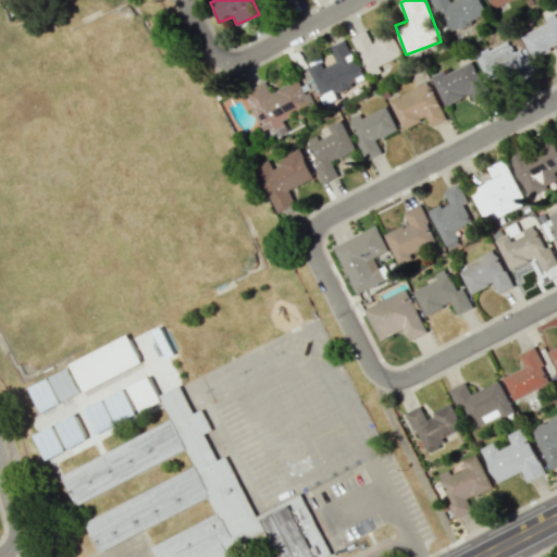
[(489,14),(481,0),(454,0),(450,2),(449,0),(431,0),(438,15),(443,12),(453,32),(489,14)]
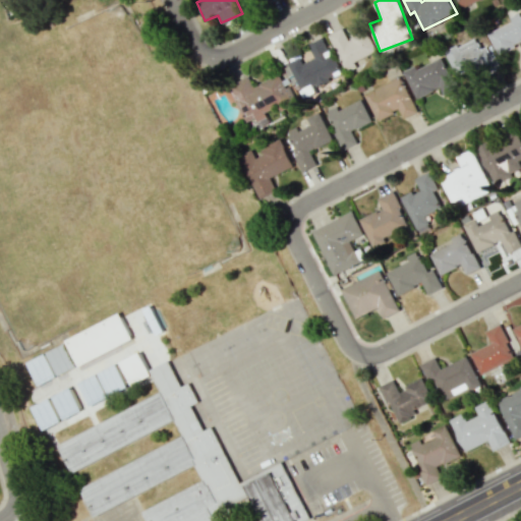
[(498,54),(520,45),(520,12),(510,17),(512,23),(488,32),(498,54)]
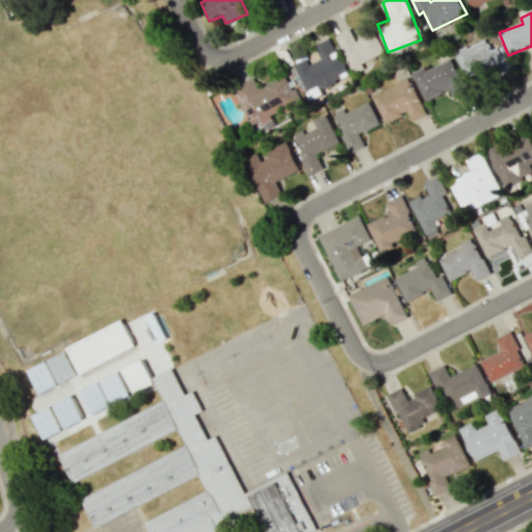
[(351,71),(386,56),(375,30),(354,40),(350,29),(336,35),(351,71)]
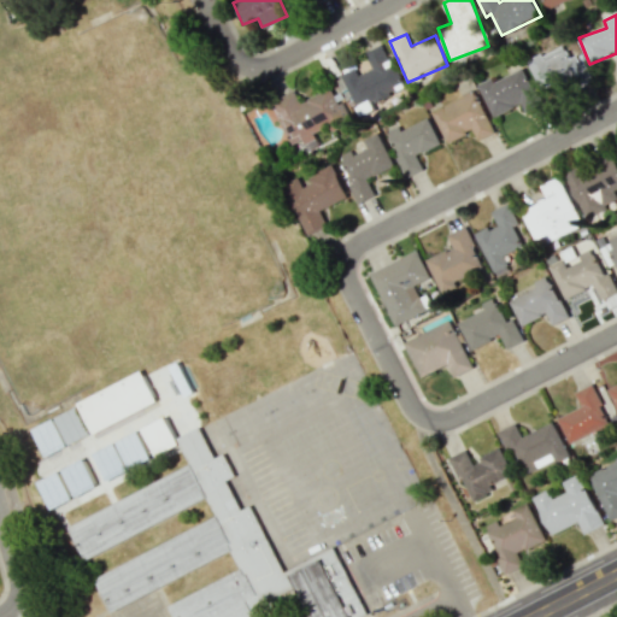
[(403,88),(385,42),(364,51),(371,69),(358,75),(356,69),(336,77),(345,100),(352,98),(359,116),(374,110),(370,101),(403,88)]
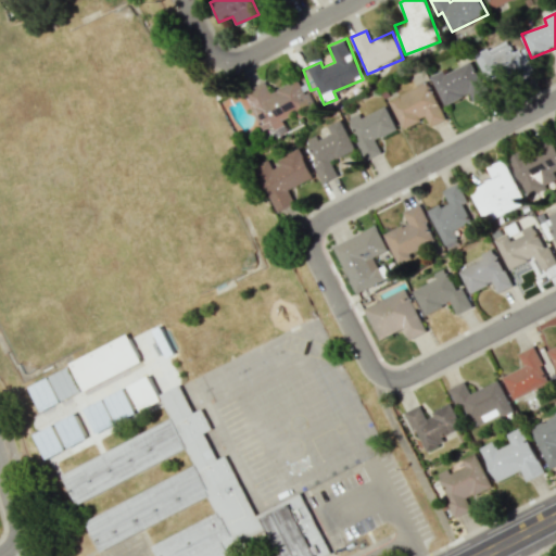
[(533,70),(523,48),(514,52),(508,40),(476,54),(491,88),(533,70)]
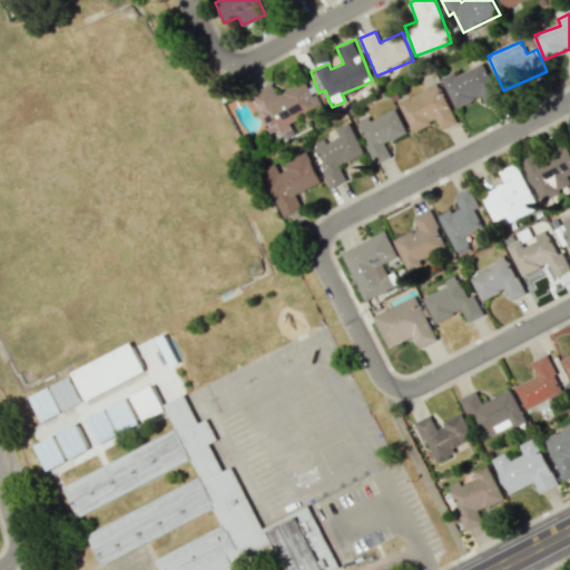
[(459,109),(480,95),(488,106),(502,96),(480,61),(457,77),(453,71),(440,80),(459,109)]
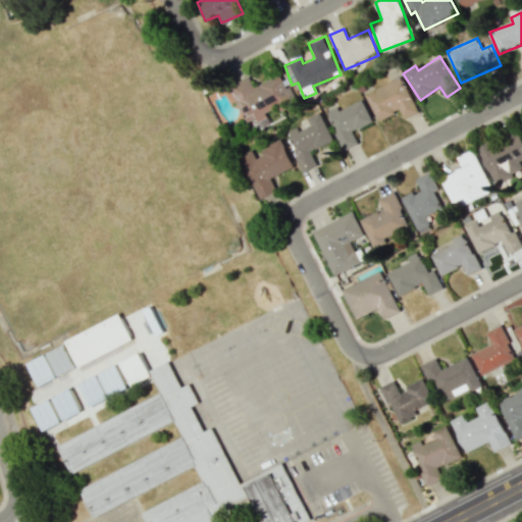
[(248,76),(229,85),(246,122),(255,118),(257,122),(267,117),(266,115),(295,103),(281,73),(253,87),(248,76)]
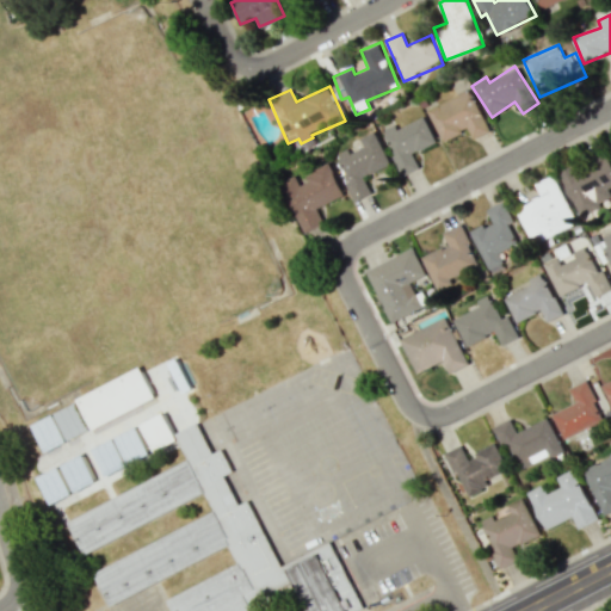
[(427,109),(442,141),(469,129),(473,139),(489,131),(470,90),(427,109)]
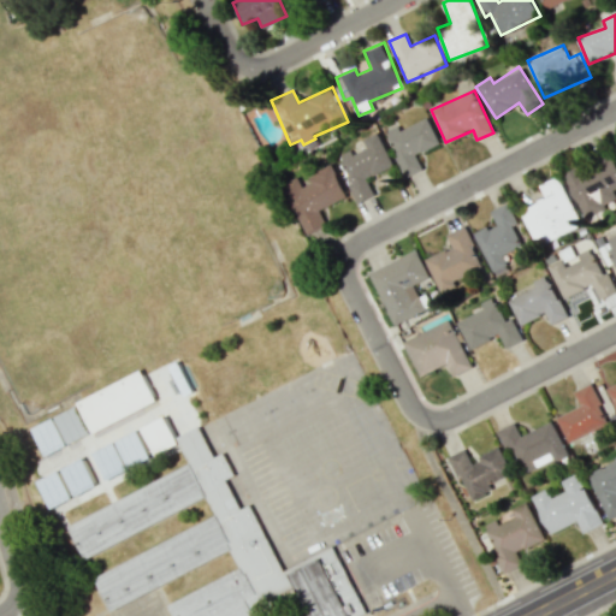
[(400,130),(398,126),(385,131),(406,177),(422,170),(415,154),(439,144),(427,117),(400,130)]
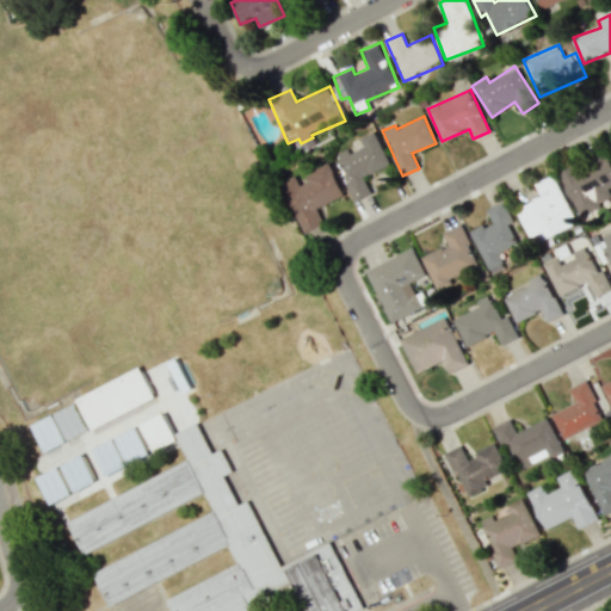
[(355,201),(370,195),(363,177),(389,166),(376,131),(359,137),(363,147),(349,154),(347,149),(335,154),(355,201)]
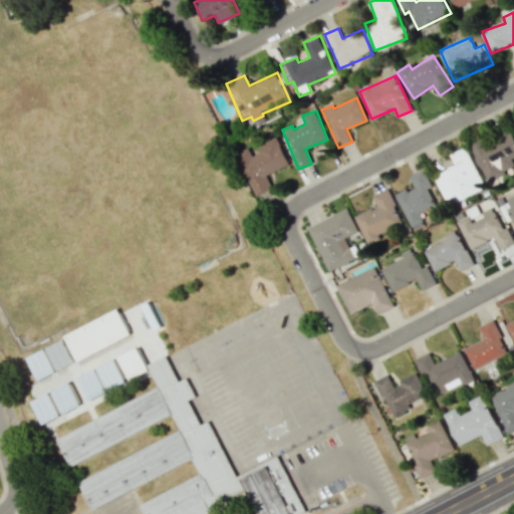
[(513,158),(513,136),(510,129),(472,147),(488,182),(513,169),(513,163),(512,159),(513,158)]
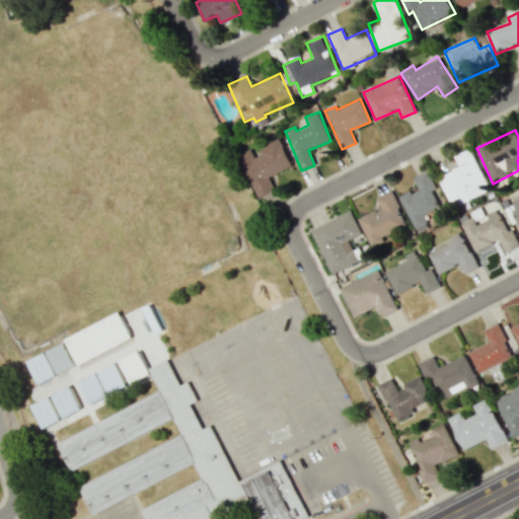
[(255,198),(275,190),(270,175),(292,166),(281,141),(252,152),(251,149),(238,154),(255,198)]
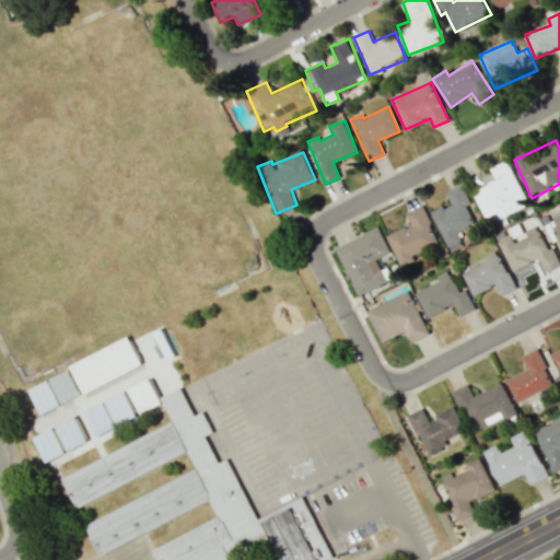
[(510,160),(491,168),(497,181),(474,190),(488,224),(529,206),(510,160)]
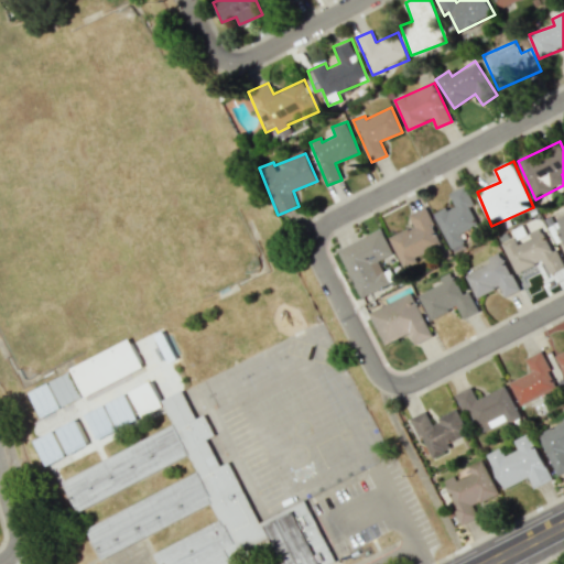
[(448,193),(454,205),(434,214),(452,251),(467,245),(464,238),(481,230),(470,206),(474,204),(465,185),(448,193)]
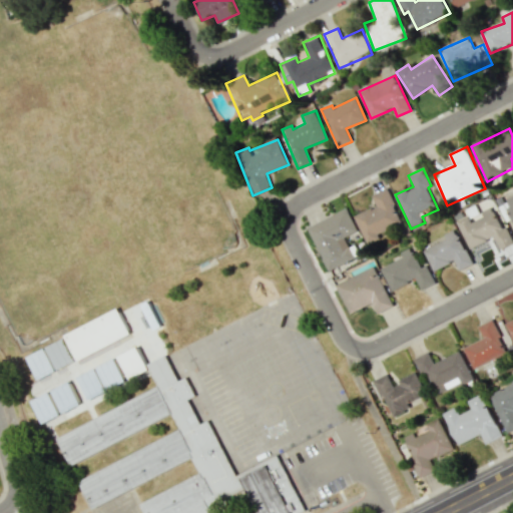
[(372,194),(376,205),(355,215),(367,242),(404,224),(387,187),(372,194)]
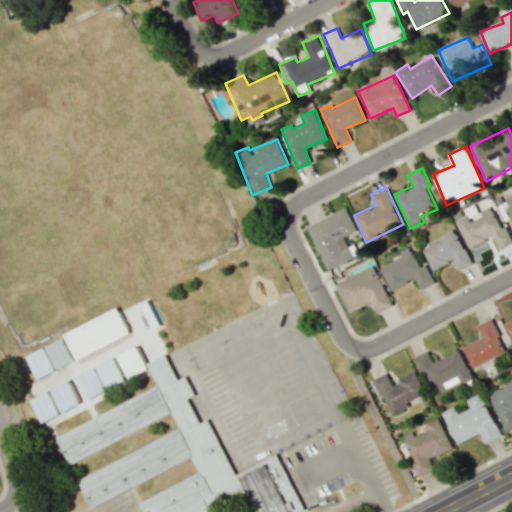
[(456,220),(468,248),(493,237),(498,249),(511,242),(511,240),(505,225),(500,227),(491,206),(480,211),(482,216),(470,221),(467,215),(456,220)]
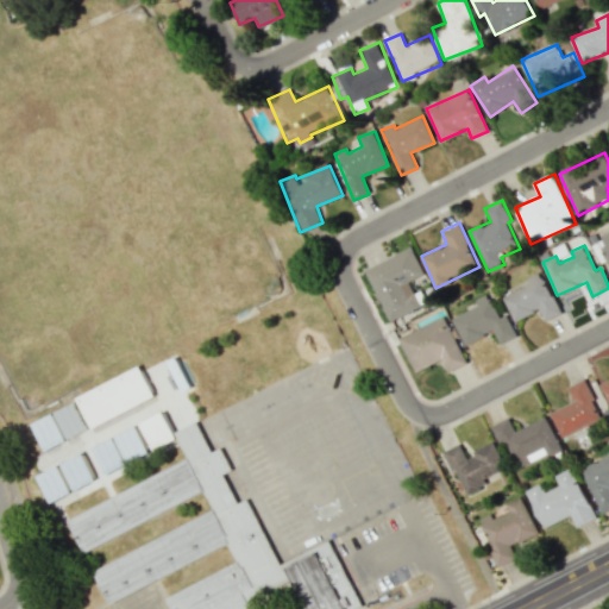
[(388,321),(420,307),(409,281),(424,275),(412,248),(364,269),(388,321)]
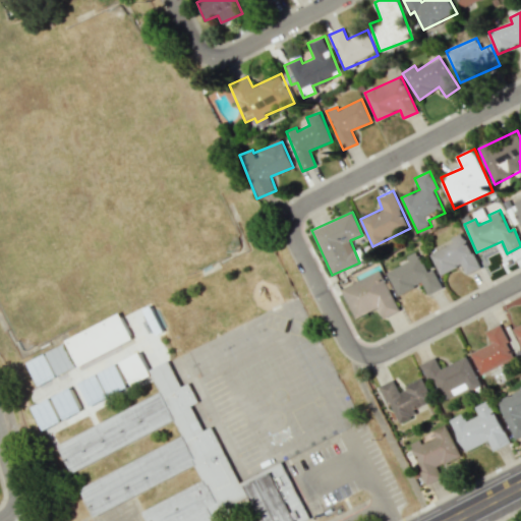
[(479,269),(463,232),(451,237),(454,243),(430,253),(440,275),(462,265),(466,275),(479,269)]
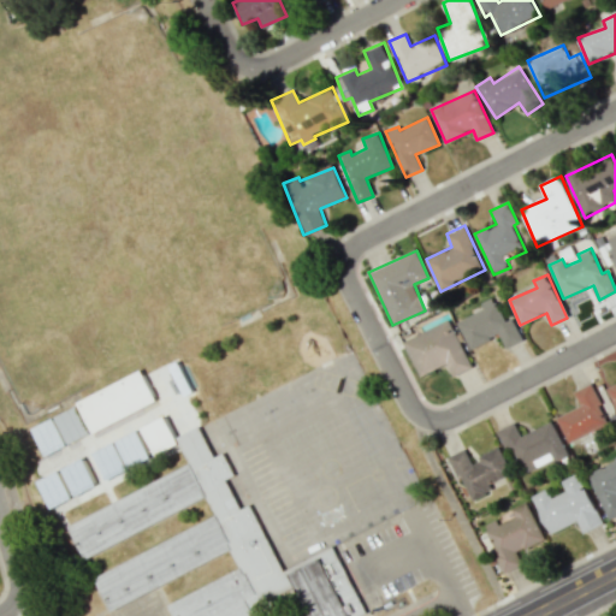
[(457,321),(471,349),(499,335),(505,348),(520,341),(497,294),(480,302),(483,309),(457,321)]
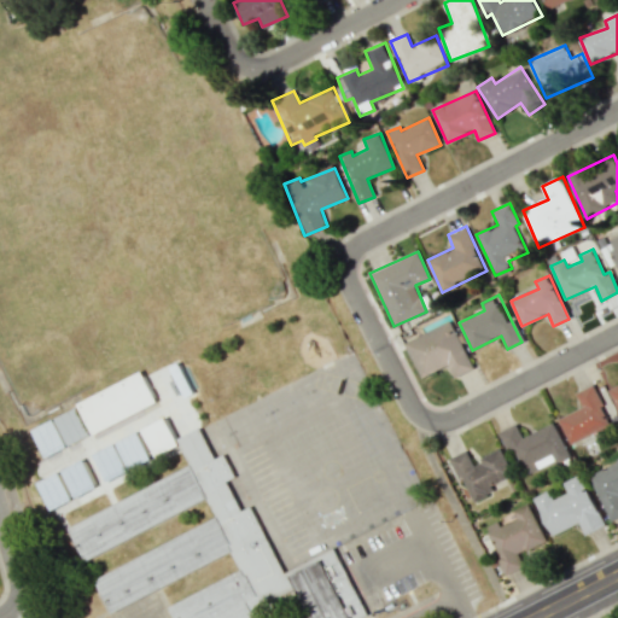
[(404,342),(421,377),(449,365),(455,378),(473,369),(452,320),(404,342)]
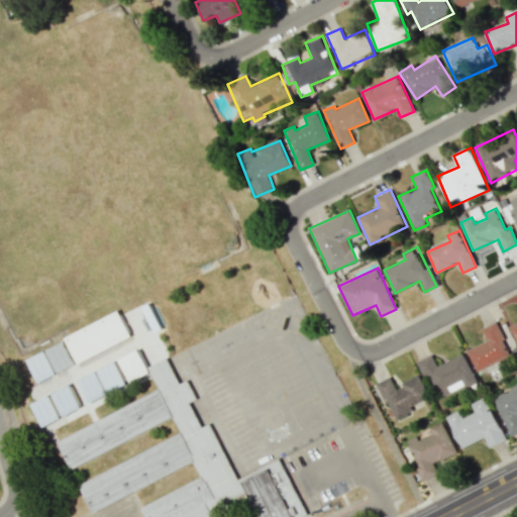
[(65,338),(78,364),(132,336),(118,310),(65,338)]
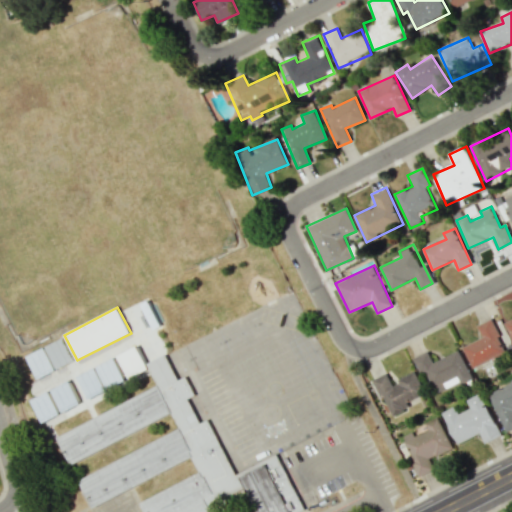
[(476,325),(482,338),(463,346),(472,368),(506,353),(491,319),(476,325)]
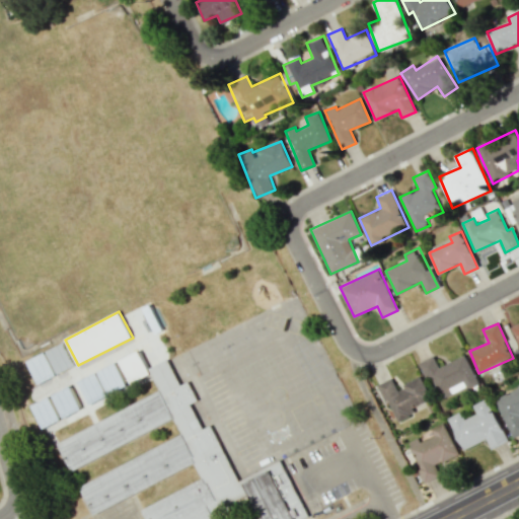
[(45,353),(57,374),(75,364),(63,344),(45,353)]
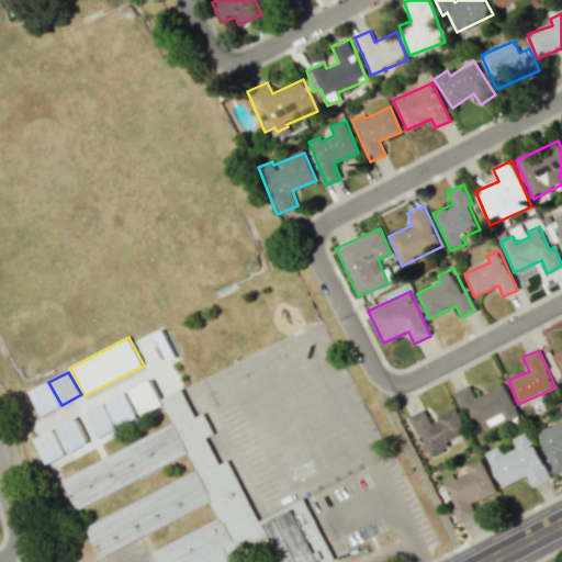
[(128,390),(141,415),(163,405),(150,380),(128,390)]
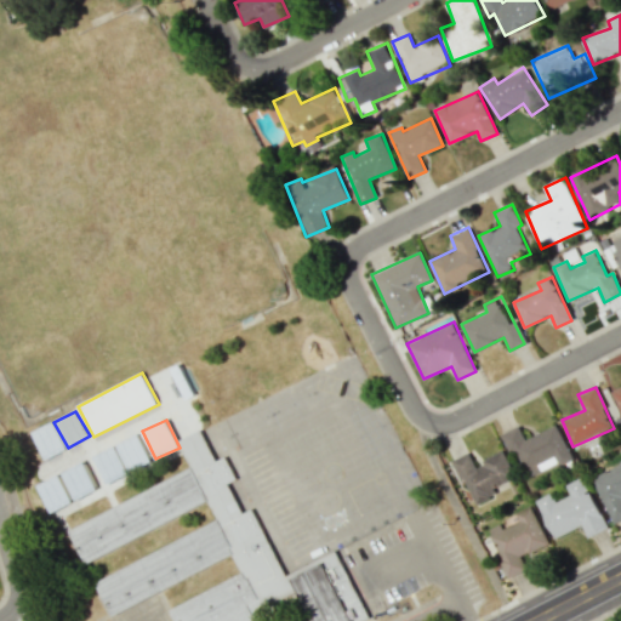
[(529,478),(573,457),(557,425),(525,439),(519,426),(501,434),(510,454),(517,451),(529,478)]
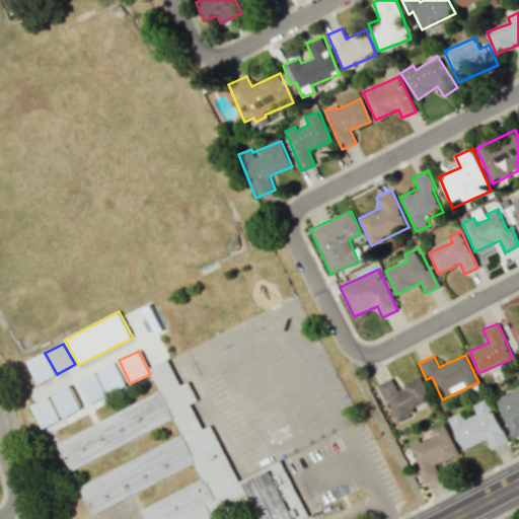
[(57,444),(71,470),(173,418),(181,434),(80,486),(95,513),(195,463),(202,477),(142,509),(146,518),(215,518),(251,500),(262,518),(300,518),(308,515),(280,459),(239,480),(210,425),(202,428),(190,403),(198,399),(188,381),(179,385),(166,359),(149,368),(159,389),(57,444)]
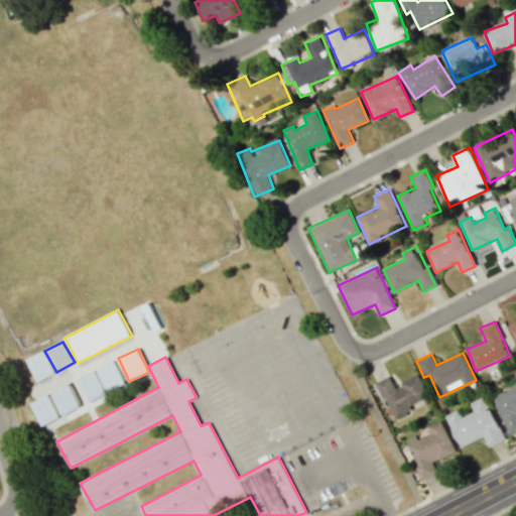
[(77,378),(87,402),(126,385),(116,361),(77,378)]
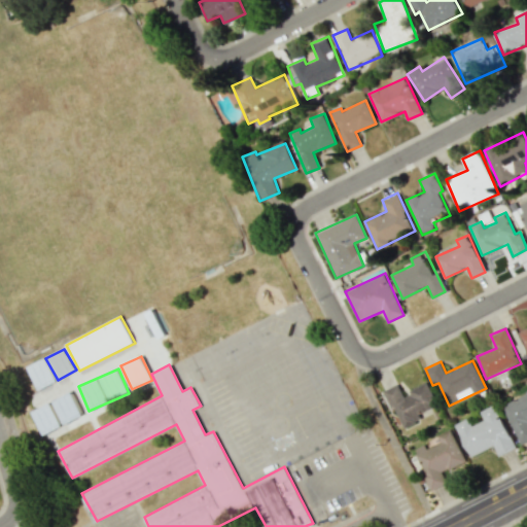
[(385,389),(402,429),(422,420),(419,414),(437,406),(428,383),(402,394),(397,384),(385,389)]
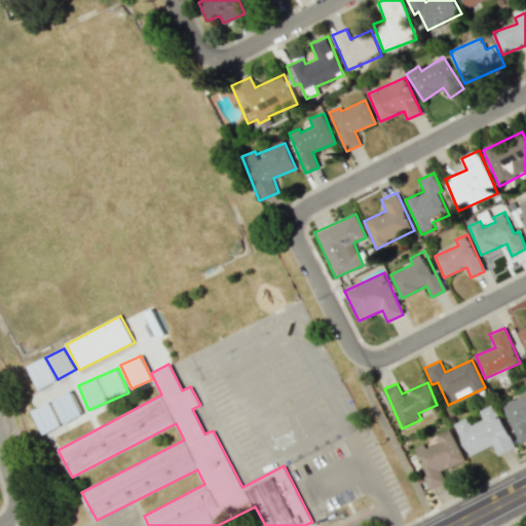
[(519,444),(525,440),(525,390),(500,403),(519,444)]
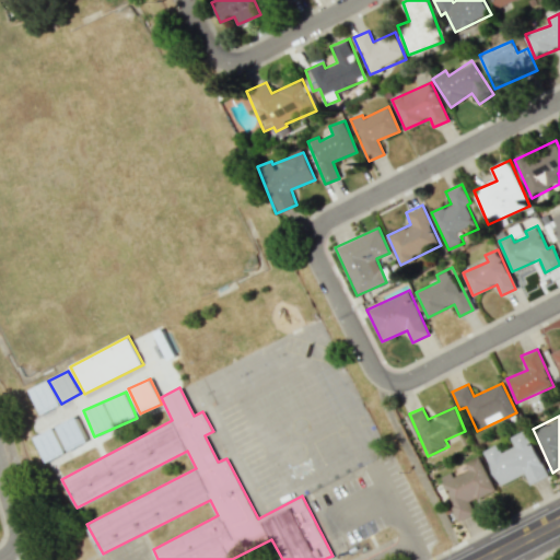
[(86,442),(76,417),(56,424),(66,451),(86,442)]
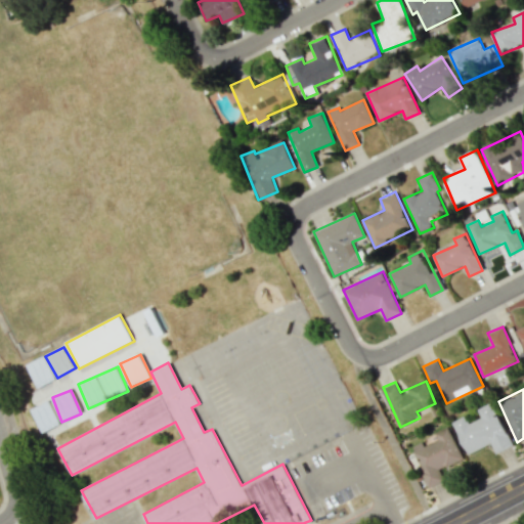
[(512,445),(492,402),(477,408),(481,418),(469,424),(466,416),(452,422),(467,454),(490,443),(495,453),(512,445)]
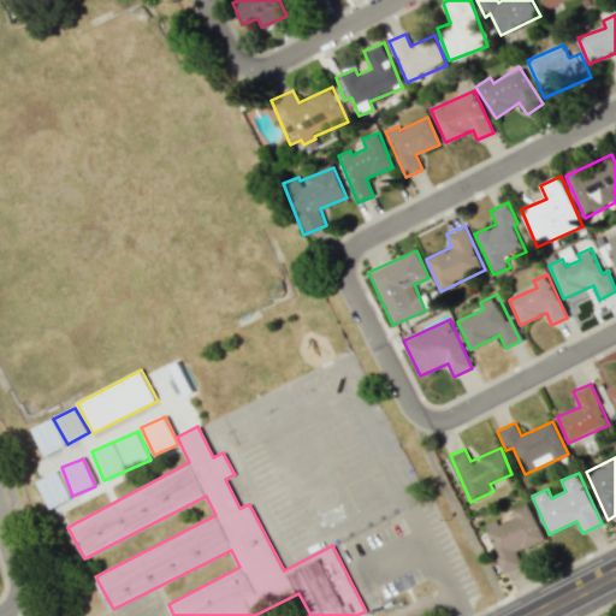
[(545,539),(527,501),(511,508),(515,516),(498,525),(496,519),(483,525),(505,574),(523,566),(517,552),(545,539)]
